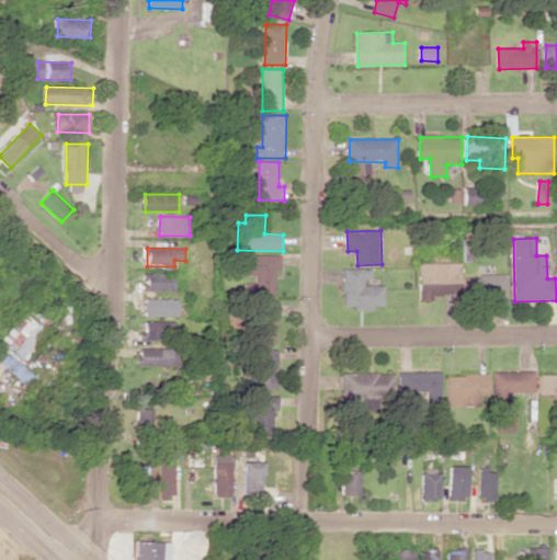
[(283,256),(245,255),(243,280),(248,280),(248,296),(277,296),(277,270),(283,270),(283,256)]
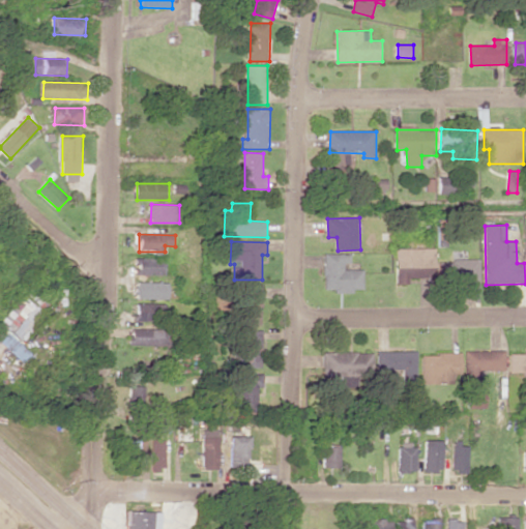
[(410,278),(436,277),(436,248),(397,250),(398,285),(411,284),(410,278)]
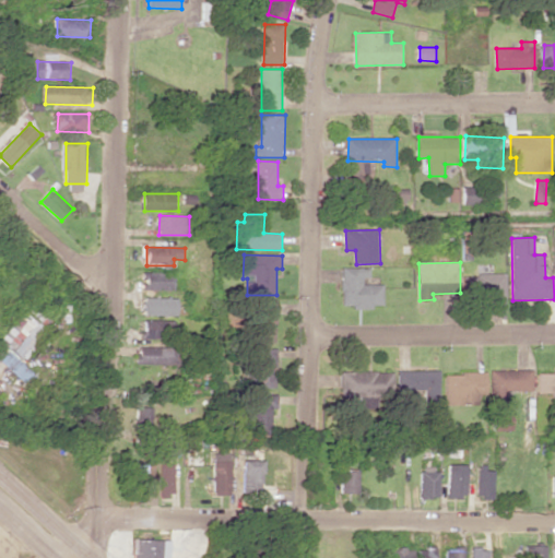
[(385,282),(372,283),(372,268),(343,268),(343,309),(376,308),(376,306),(385,305),(385,282)]
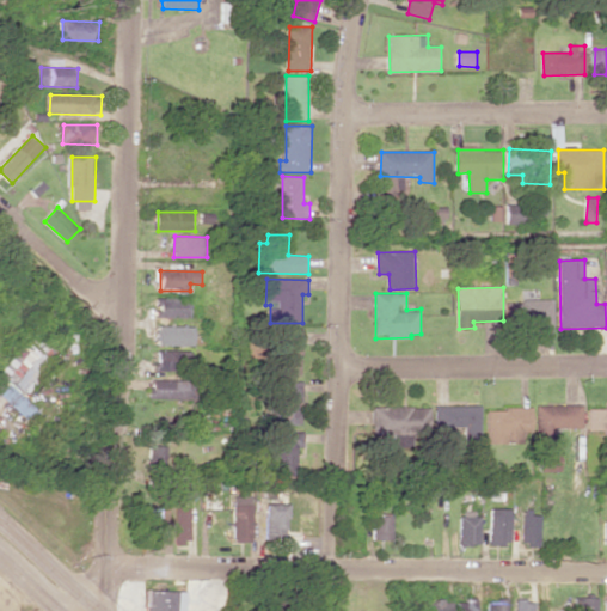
[(158,318),(194,318),(194,299),(158,298),(158,318)]
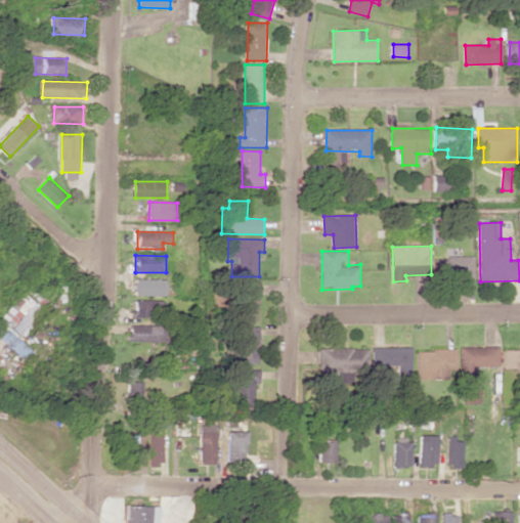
[(475,258),(436,257),(436,279),(475,279),(475,258)]
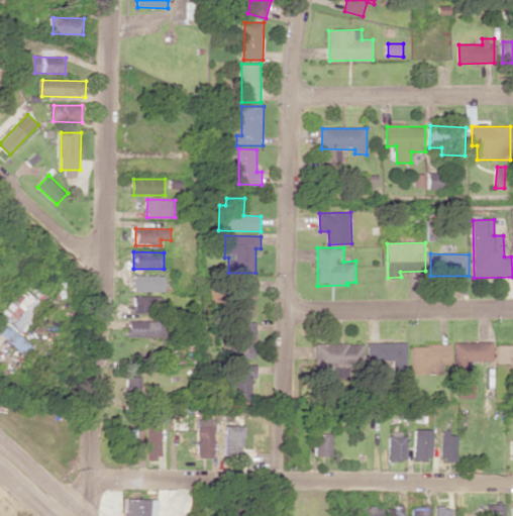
[(166,292),(166,276),(134,276),(134,292),(166,292)]
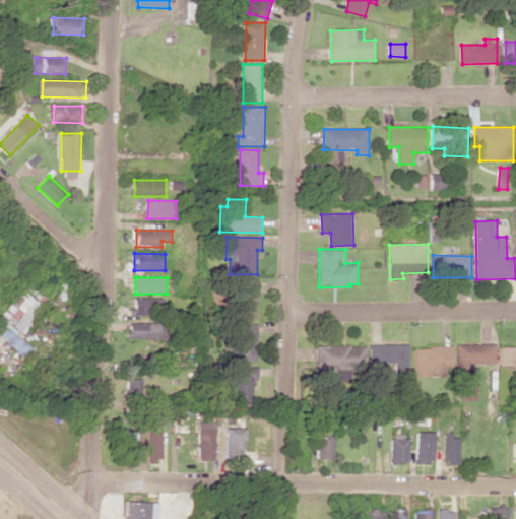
[(237,319),(258,320),(260,279),(238,279),(237,319)]
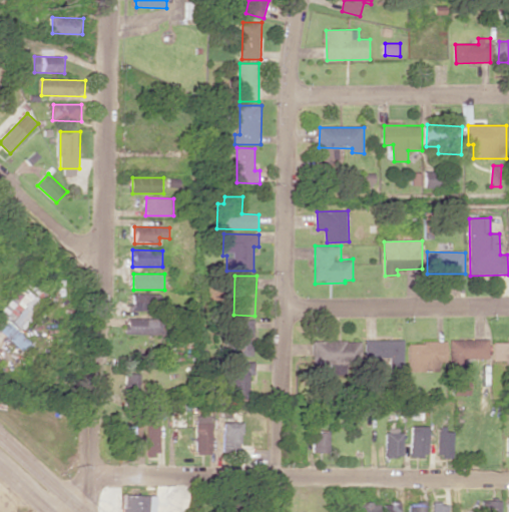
[(41,302),(22,286),(0,313),(20,329),(41,302)]
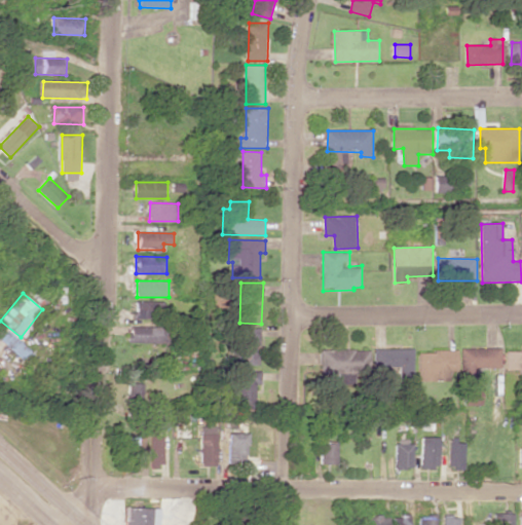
[(165,302),(138,301),(137,319),(165,320),(165,302)]
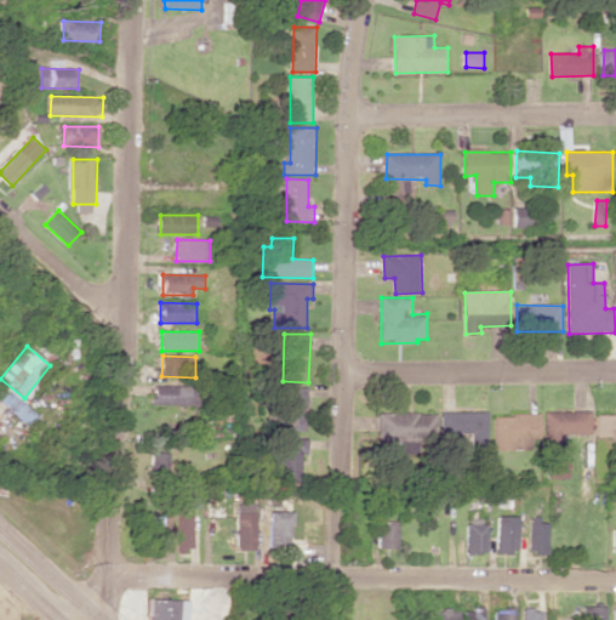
[(193,407),(193,386),(157,386),(157,405),(193,407)]
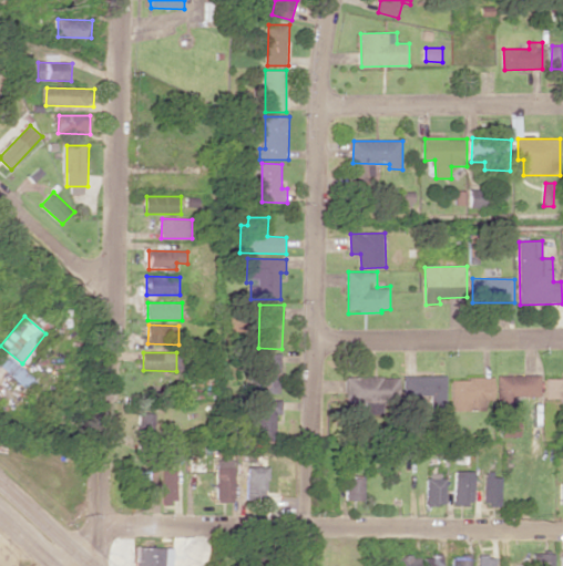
[(282,353),(259,353),(258,393),(280,394),(282,353)]
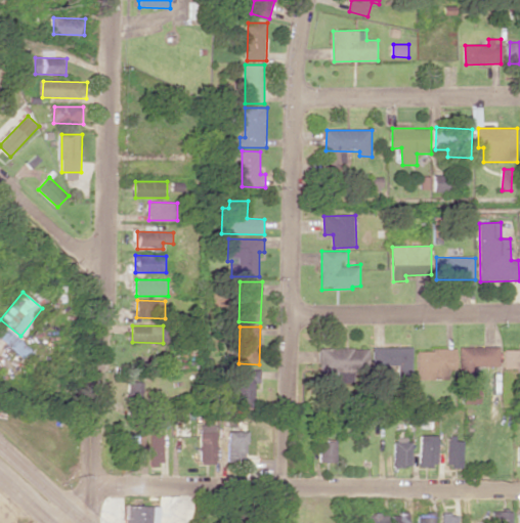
[(1,339),(26,361),(35,352),(10,330),(1,339)]
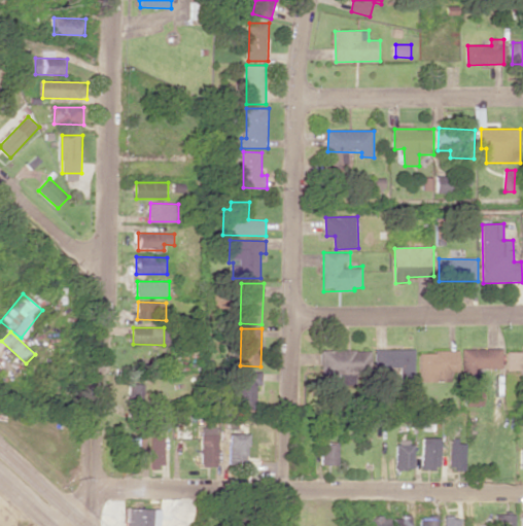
[(416,349),(378,350),(379,371),(402,370),(403,383),(416,383),(416,349)]
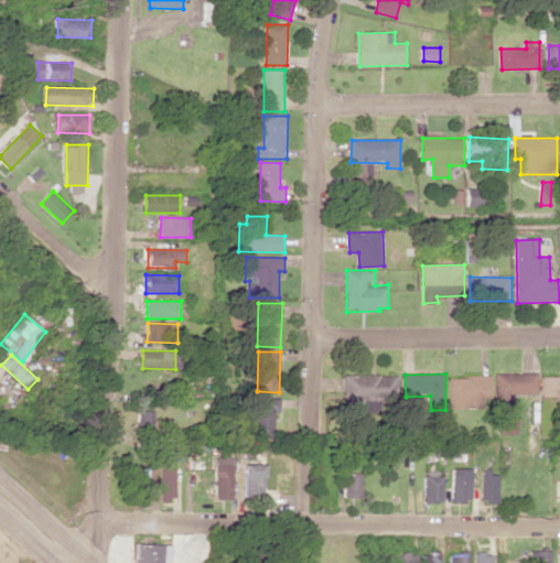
[(539,375),(496,374),(496,411),(512,411),(512,394),(539,396),(539,375)]
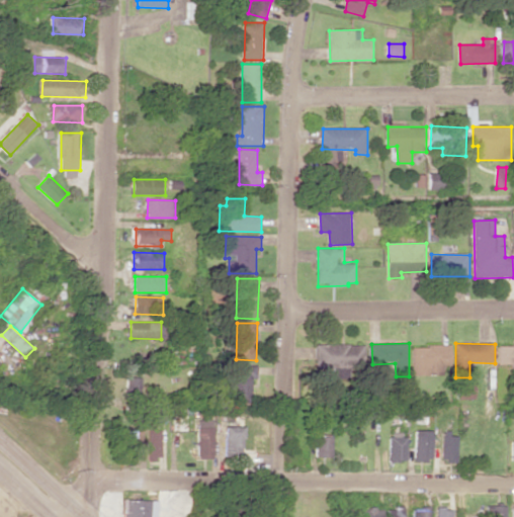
[(365,345),(318,344),(318,367),(365,368),(365,345)]
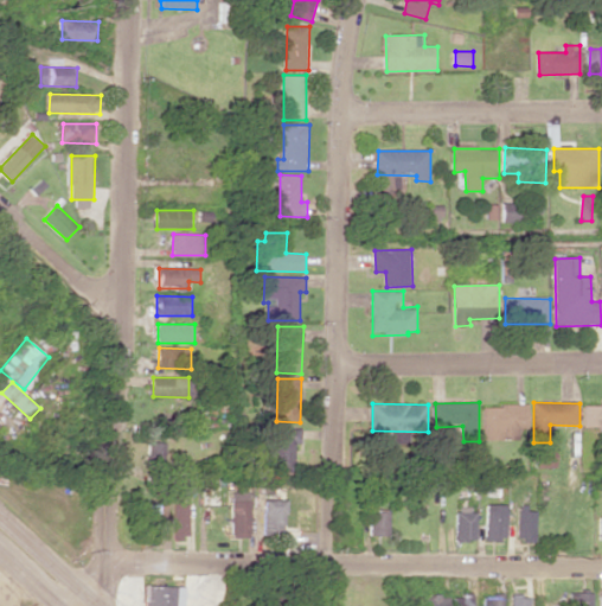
[(601,403),(584,403),(584,427),(601,427),(601,403)]
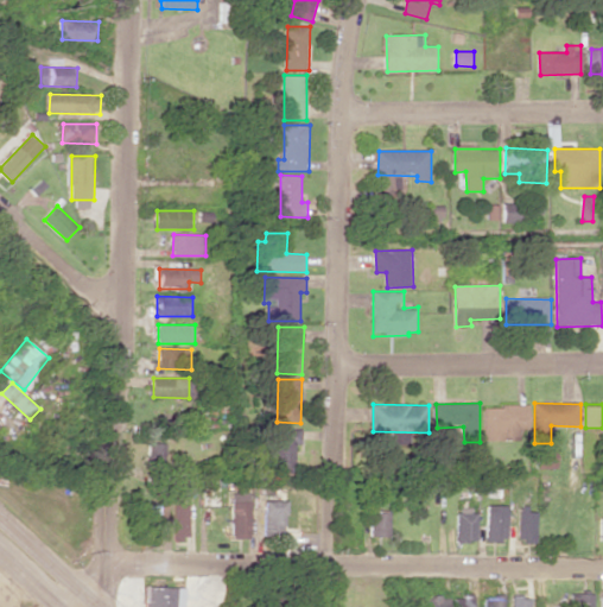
[(486,441),(521,441),(521,430),(528,430),(528,406),(486,406),(486,441)]
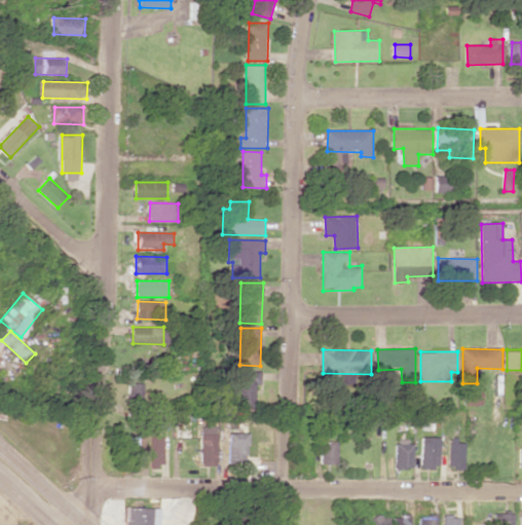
[(263,371),(240,371),(240,409),(256,409),(256,385),(263,385),(263,371)]
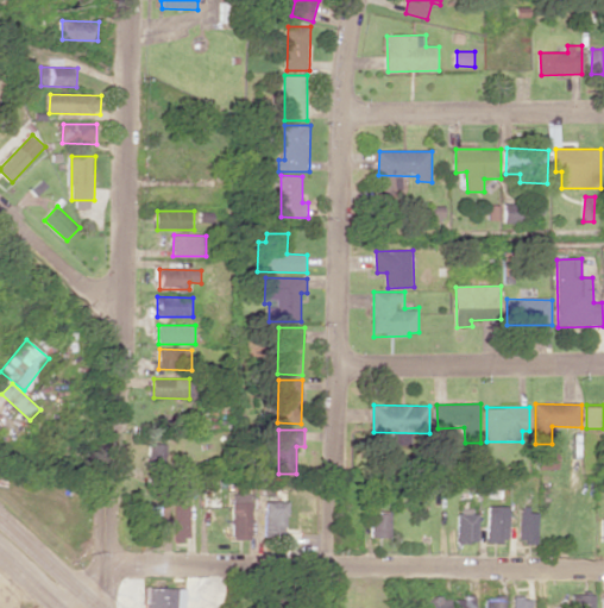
[(148,464),(164,467),(167,446),(151,444),(148,464)]
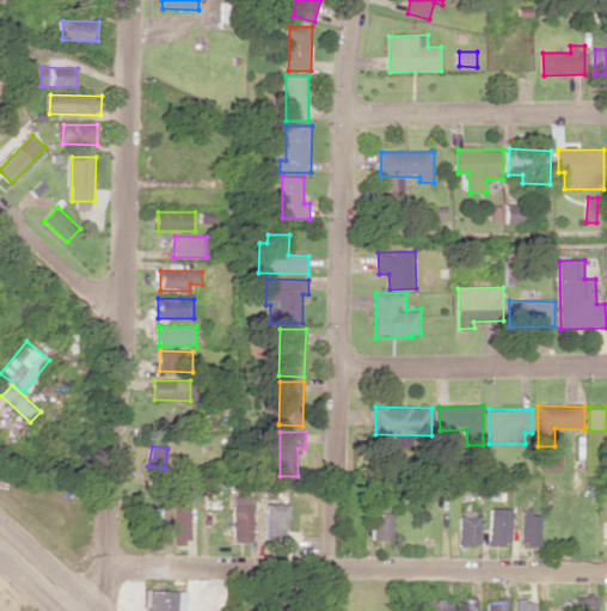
[(560,452),(540,452),(541,472),(560,472),(560,452)]
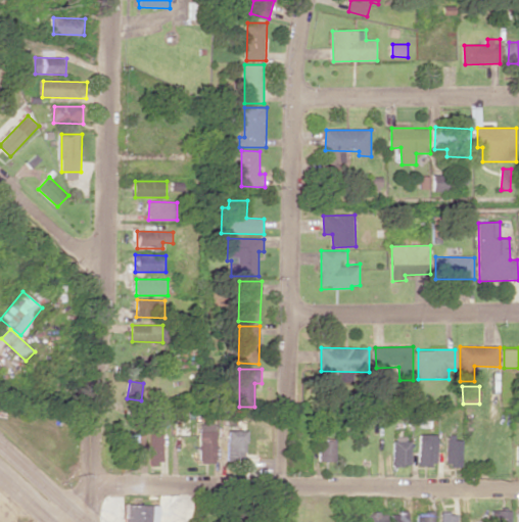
[(217,412),(200,412),(201,464),(217,464),(217,412)]
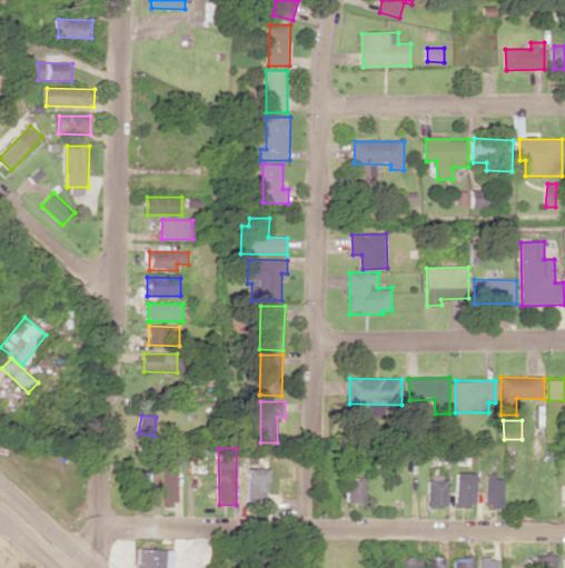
[(248,469),(248,502),(267,502),(267,469),(248,469)]
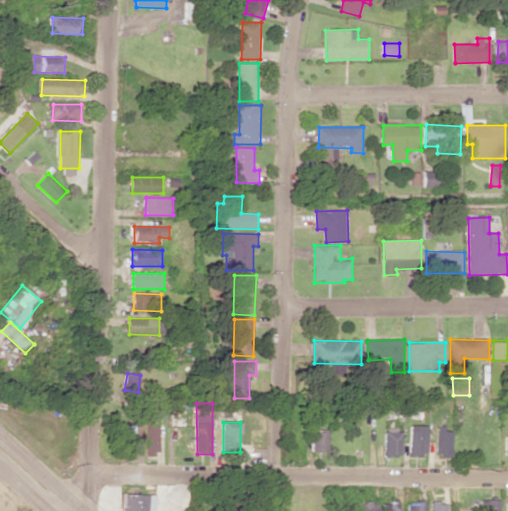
[(429,426),(411,426),(410,456),(428,457),(429,426)]
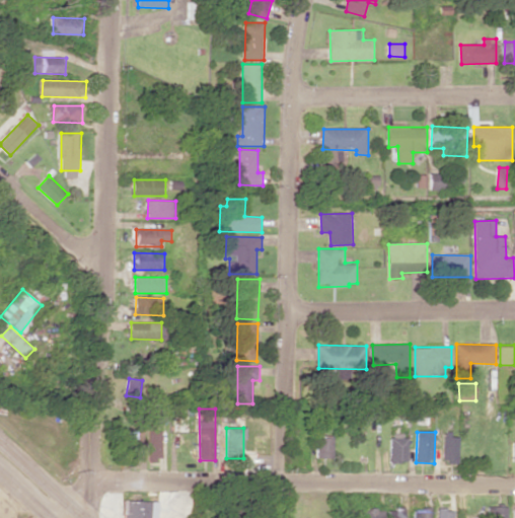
[(391,462),(409,462),(409,435),(391,435),(391,462)]
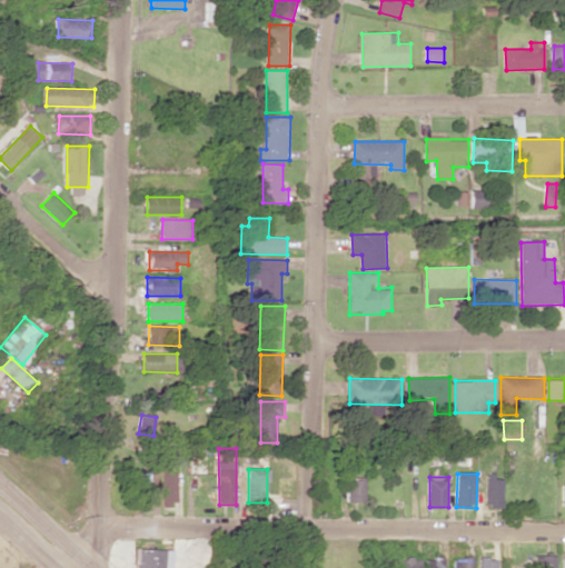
[(486,507),(503,508),(504,480),(487,479),(486,507)]
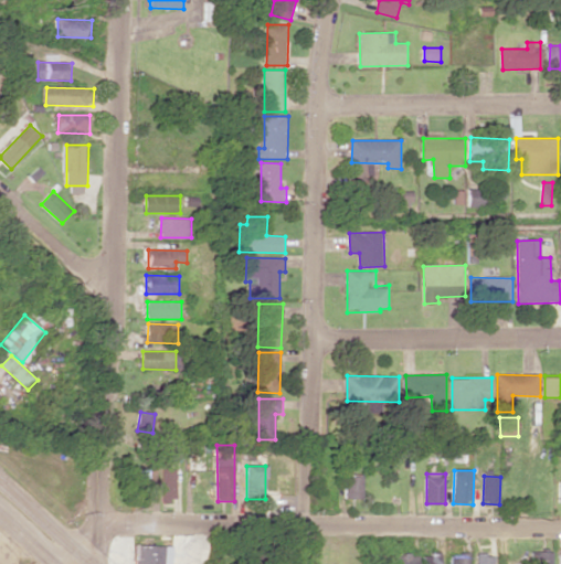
[(347,499),(364,499),(364,477),(347,477),(347,499)]
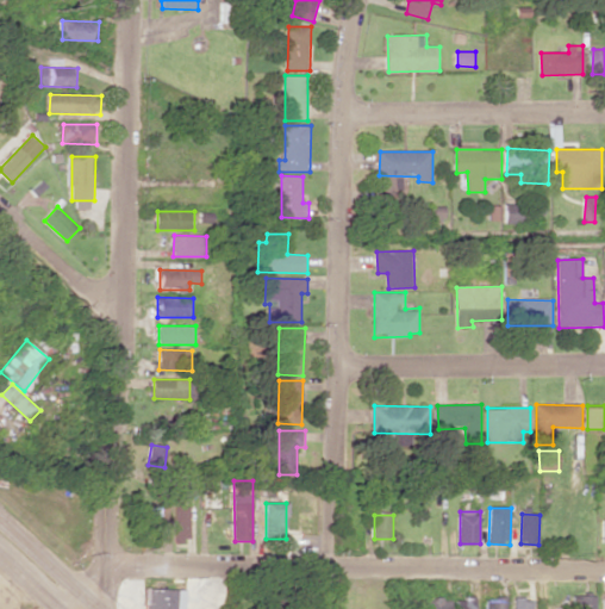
[(186,608),(187,590),(148,589),(147,608),(186,608)]
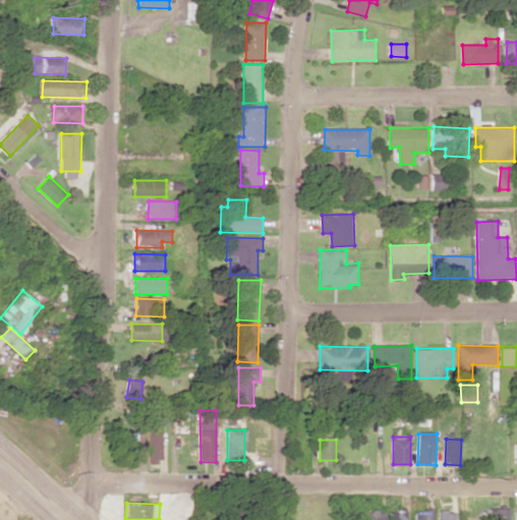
[(386,519),(386,511),(366,512),(366,519),(386,519)]
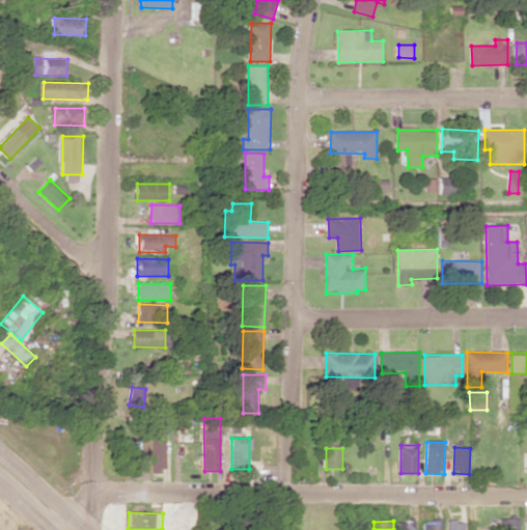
[(414,529),(415,521),(398,521),(398,529),(414,529)]
